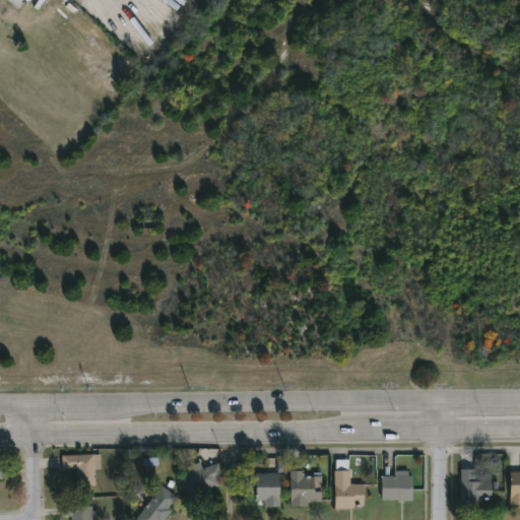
[(96,483),(87,483),(87,491),(71,491),(71,469),(61,469),(61,454),(96,454),(96,483)]
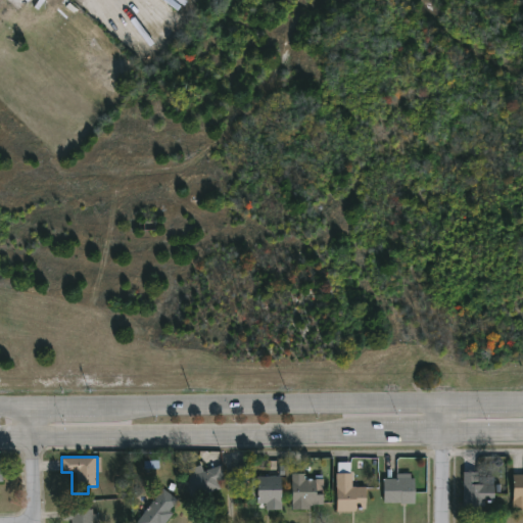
[(188,467),(201,466),(201,467),(222,467),(222,491),(188,492),(188,467)]
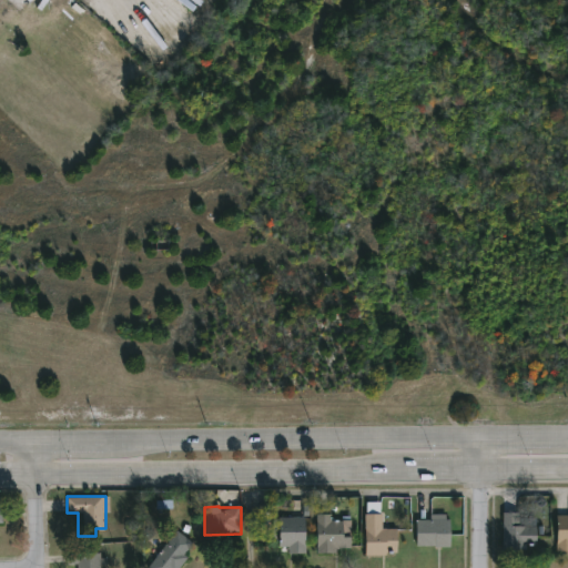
[(365,554),(365,511),(382,511),(382,528),(397,528),(397,554),(365,554)]
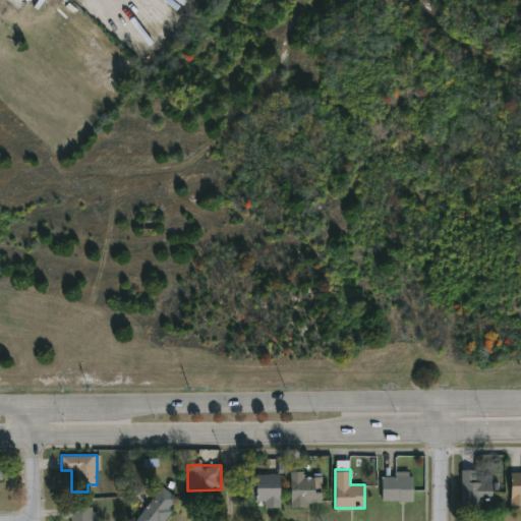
[(491,505),(460,505),(460,469),(491,469),(491,505)]
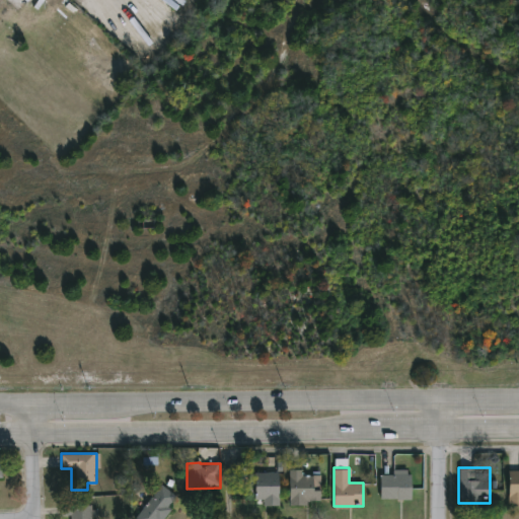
[(303,473),(320,473),(320,501),(289,501),(289,468),(303,468),(303,473)]
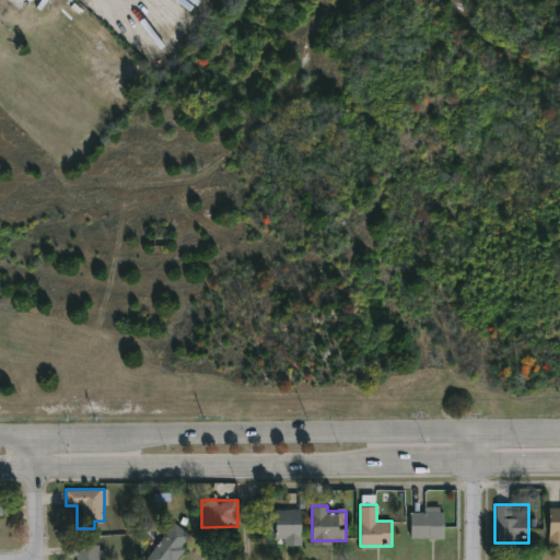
[(301,544),(275,544),(275,535),(263,535),(261,509),(300,509),(301,544)]
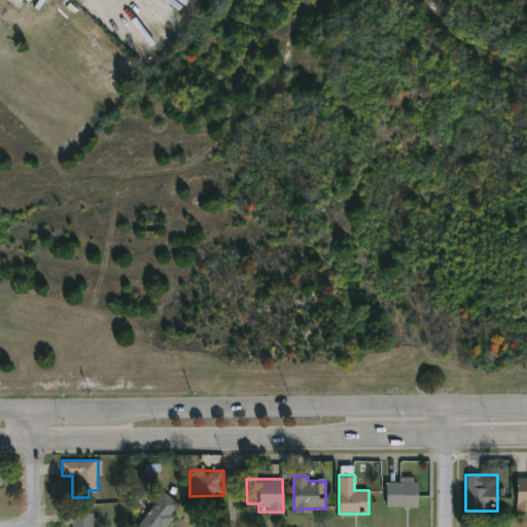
[(386,505),(386,479),(417,479),(417,505),(386,505)]
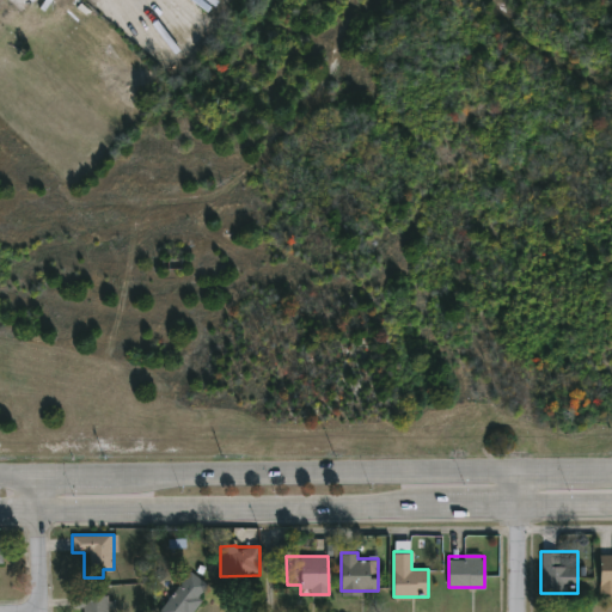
[(611,593),(600,593),(600,556),(611,556),(611,593)]
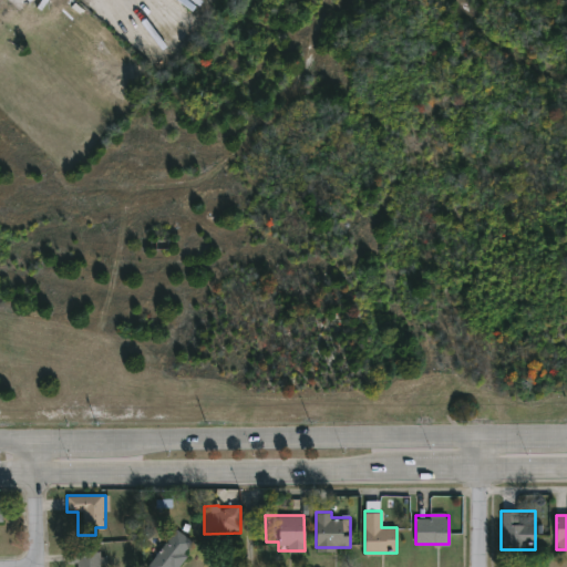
[(175,566),(147,566),(146,566),(176,528),(194,543),(175,566)]
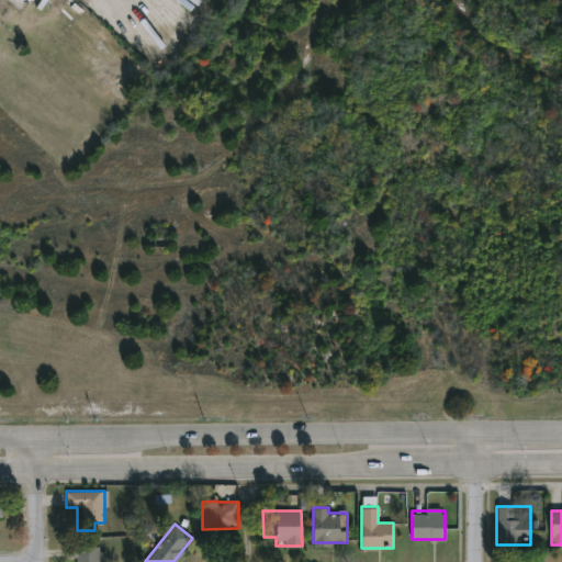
[(75,561),(75,544),(99,544),(99,561),(75,561)]
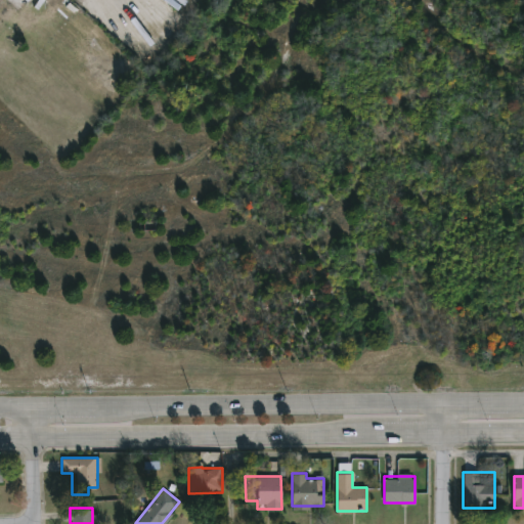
All buildings are outlined.
